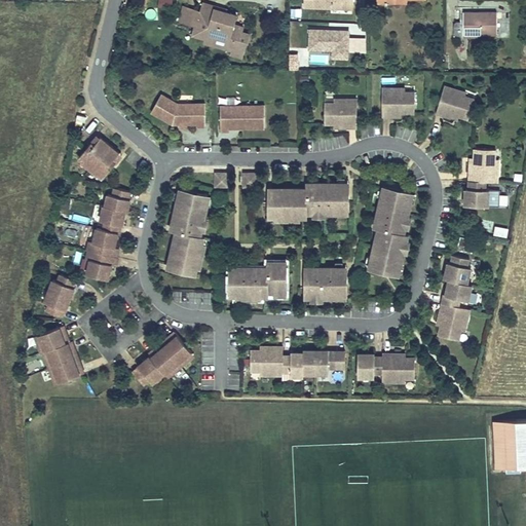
[(172,8),(172,0),(157,0),(157,8),(172,8)]
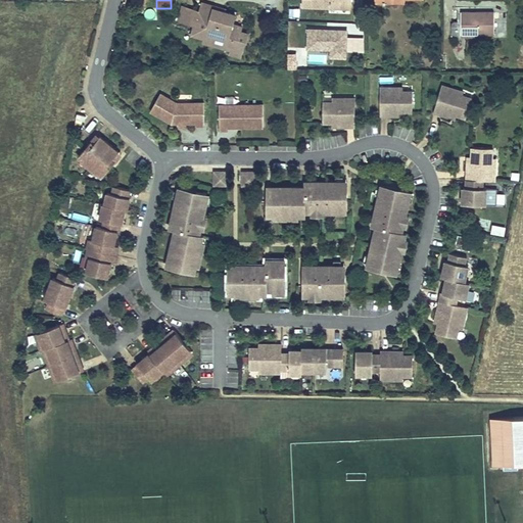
[(201,10),(197,27),(208,30),(212,11),(226,15),(227,10),(202,4),(201,10)]
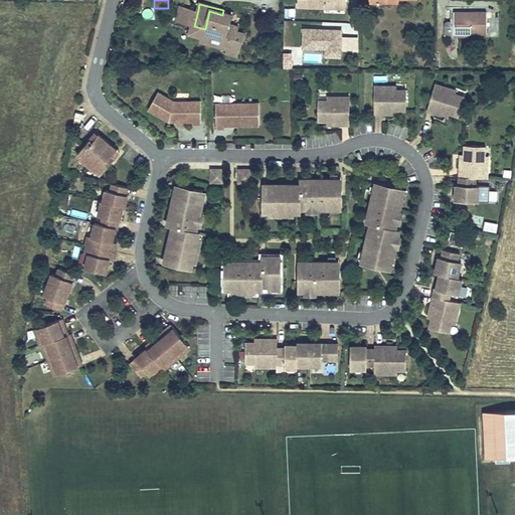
[(192,9),(187,24),(194,26),(198,10),(192,9)]
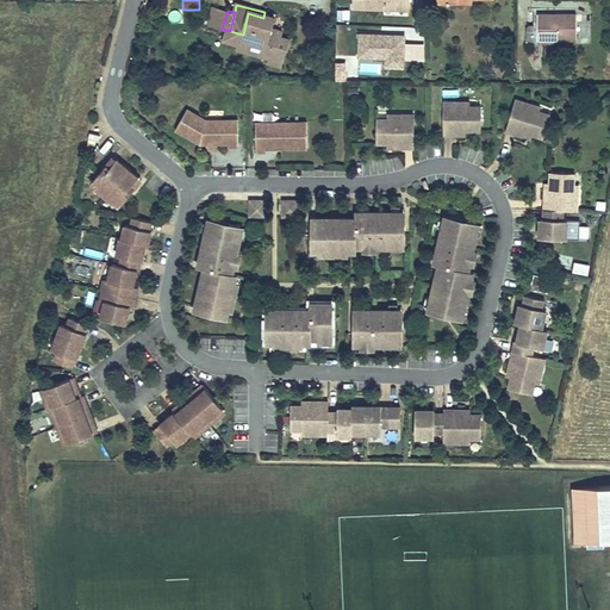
[(243,35),(230,31),(228,41),(241,44),(242,42),(257,45),(257,42),(266,43),(263,54),(273,57),(272,61),(286,64),(291,42),(284,39),(285,33),(274,31),(277,20),(263,18),(248,13),(243,35)]
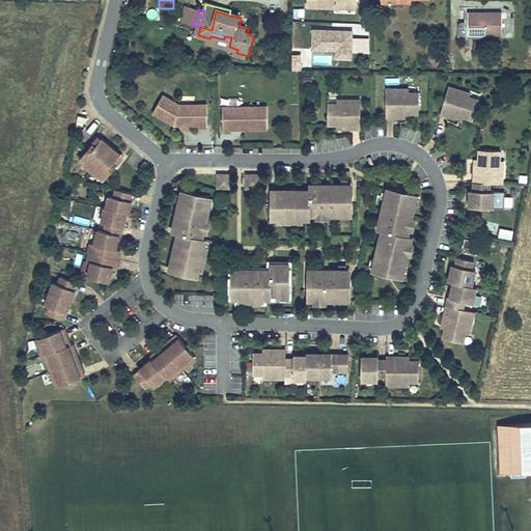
[(468,11),(468,21),(458,21),(456,24),(456,37),(467,37),(467,32),(483,32),(501,32),(501,11),(468,11)]
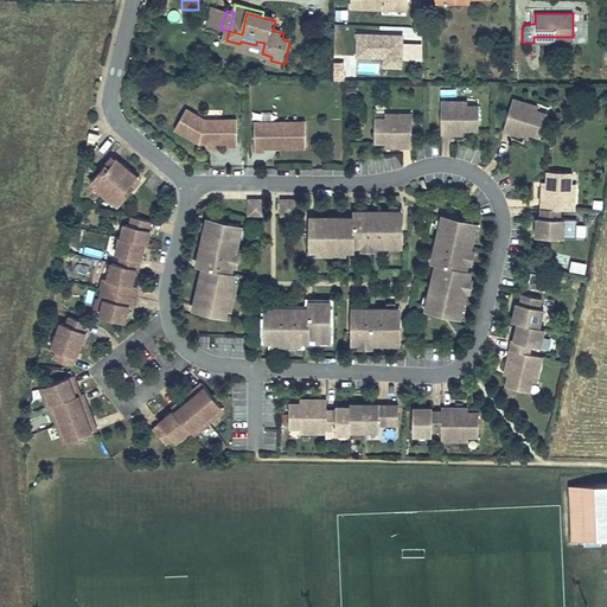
[(588,13),(573,13),(573,37),(574,37),(574,42),(588,42),(588,13)]
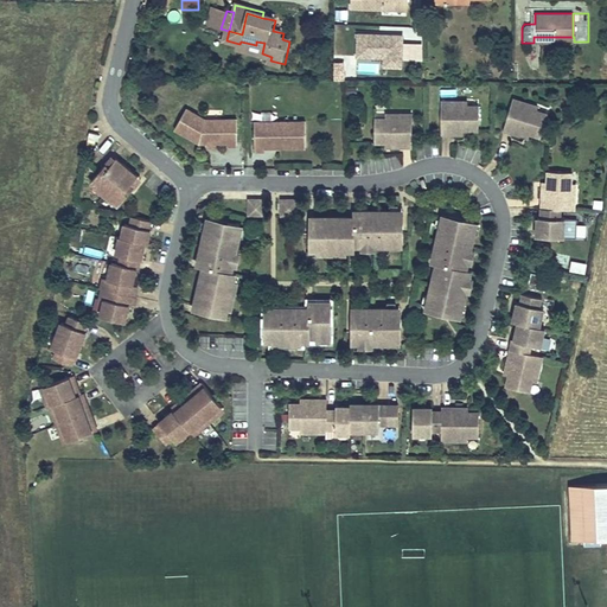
[(403,57),(403,34),(359,33),(358,56),(385,57),(403,57)]
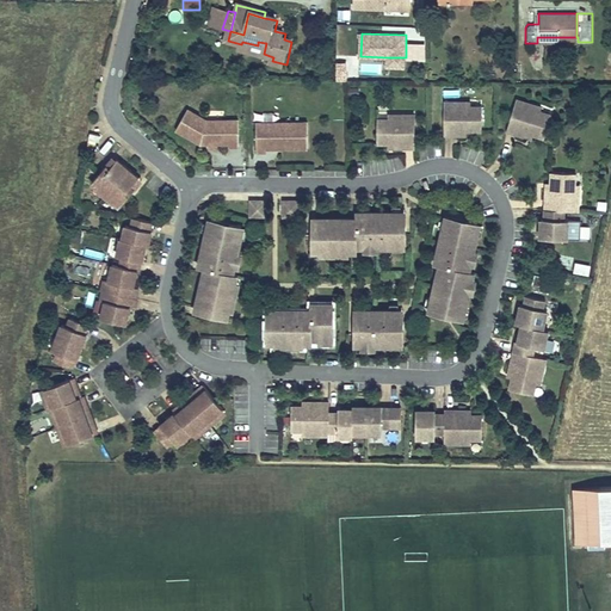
[(242,42),(241,44),(240,48),(264,54),(266,43),(258,42),(258,45),(242,42)]
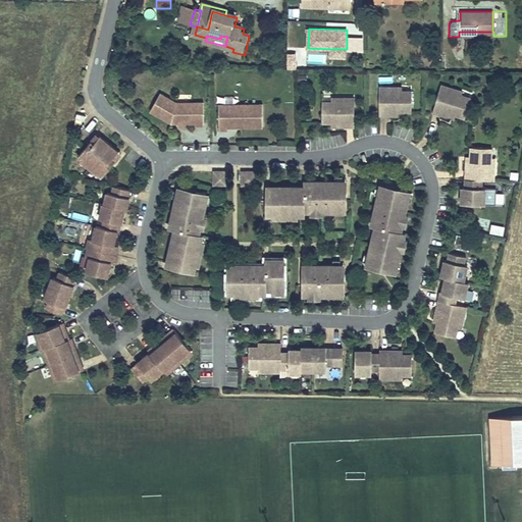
[(442,85),(434,111),(450,116),(451,112),(457,114),(466,116),(472,97),(463,95),(464,91),(442,85)]
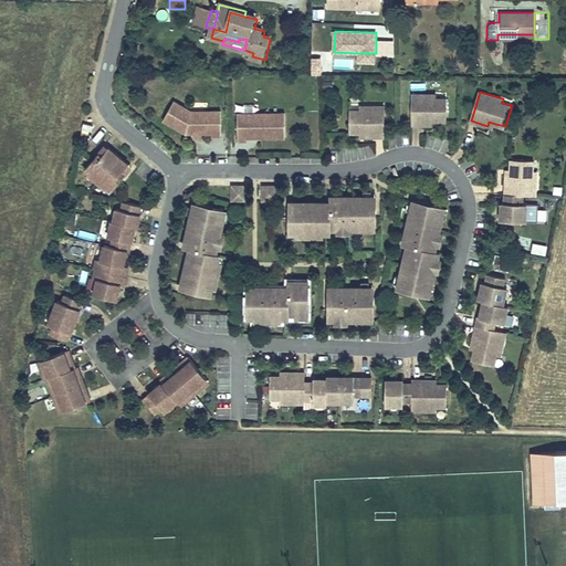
[(412,94),(412,124),(430,124),(430,121),(437,121),(447,121),(448,98),(437,98),(437,94),(412,94)]
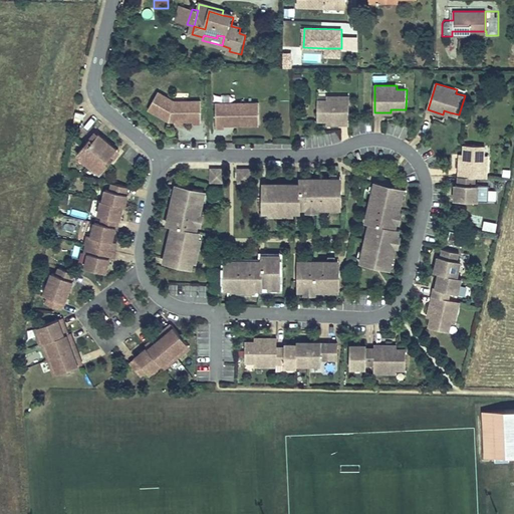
[(202,123),(202,101),(176,101),(159,91),(149,109),(170,120),(172,118),(176,118),(176,120),(193,120),(193,123),(202,123)]
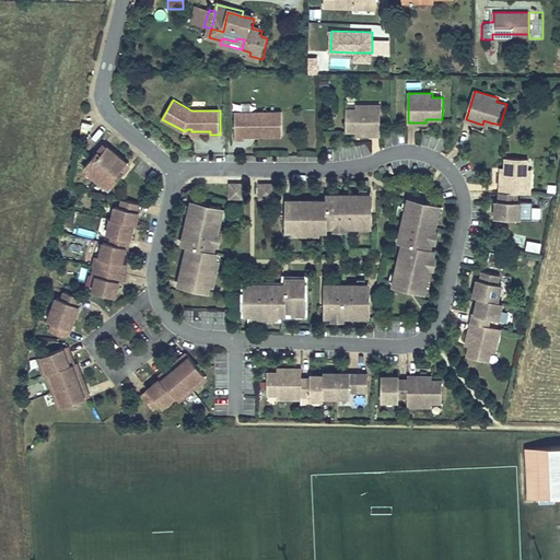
[(357,109),(347,109),(347,131),(357,131),(363,131),(363,135),(381,135),(381,105),(357,105),(357,109)]
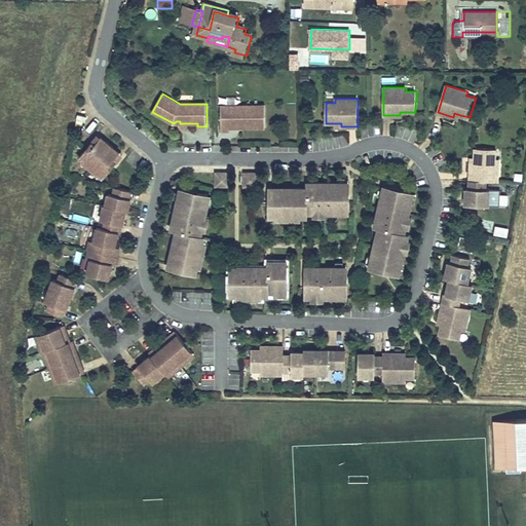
[(266,127),(266,105),(222,105),(222,130),(230,130),(230,128),(266,127)]
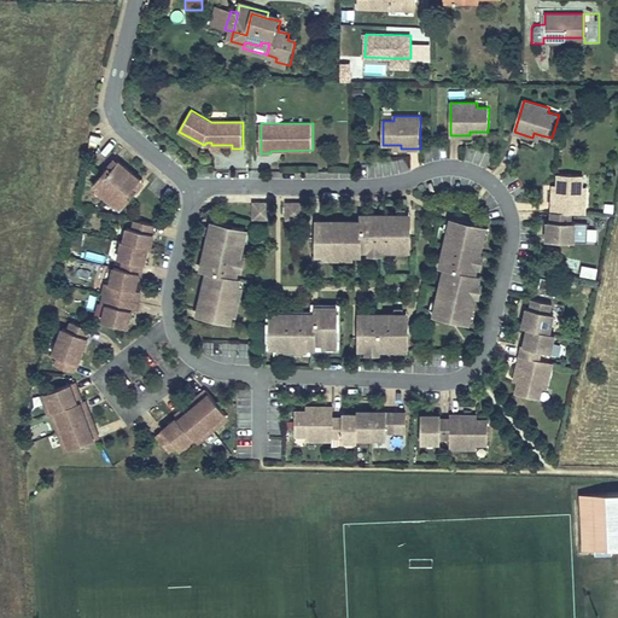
[(118,200),(116,203),(122,209),(130,198),(128,196),(133,190),(140,180),(133,174),(126,168),(118,162),(111,170),(105,176),(103,174),(93,184),(99,190),(103,186),(118,200)]
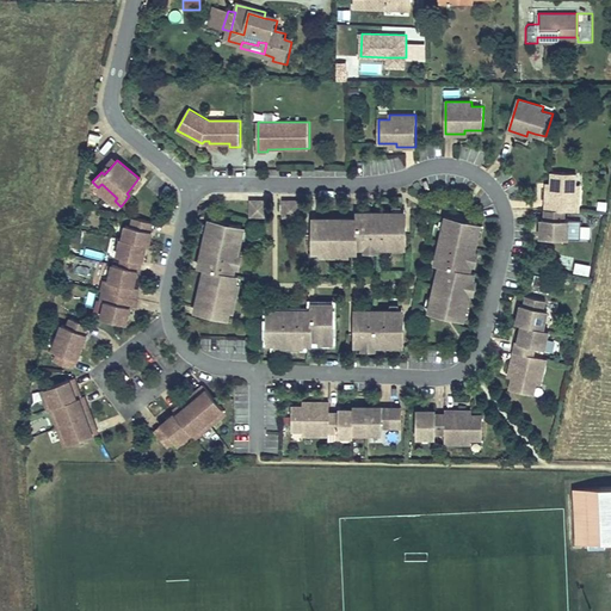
[(548,191),(547,210),(566,211),(580,213),(581,186),(576,186),(578,176),(554,173),(553,185),(553,192),(548,191)]
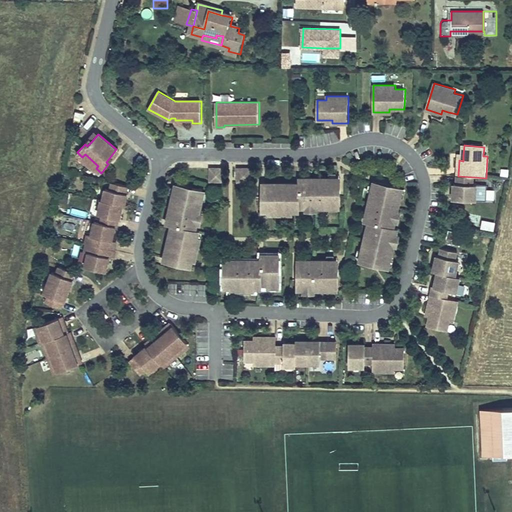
[(82,157),(82,158),(95,169),(96,168),(98,166),(85,154),(82,157)]
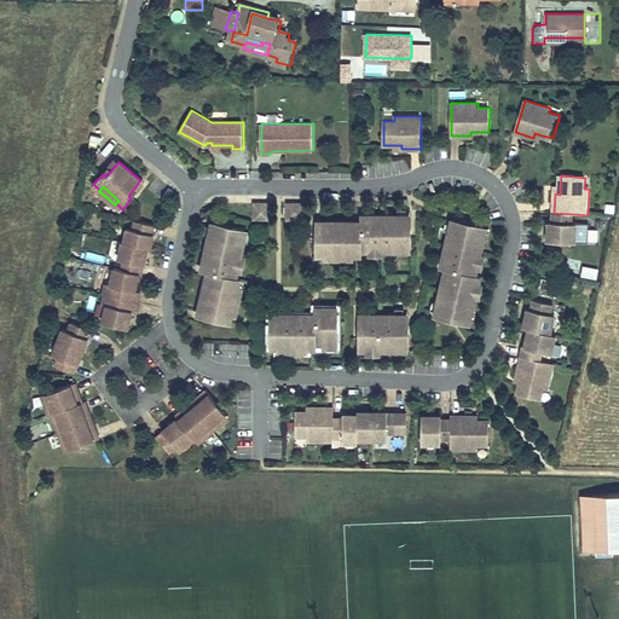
[(270,203),(255,203),(255,219),(270,219),(270,203)]
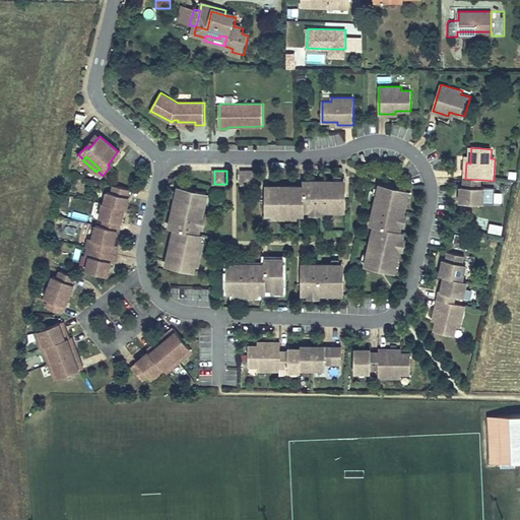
[(255,172),(244,172),(244,184),(255,184),(255,172)]
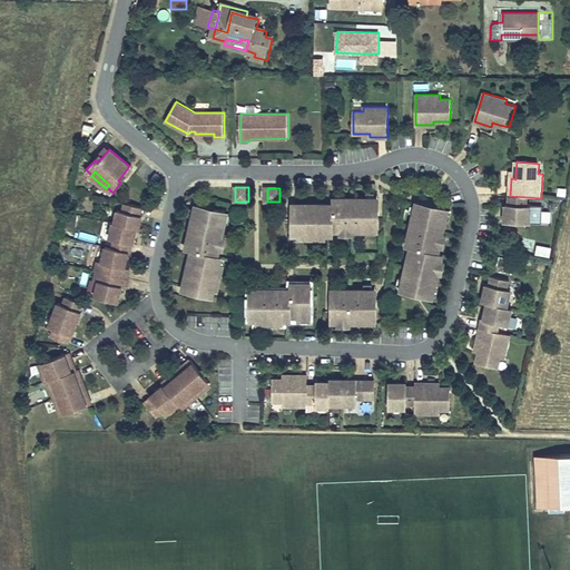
[(528,197),(510,196),(510,205),(507,205),(505,223),(531,224),(531,215),(531,207),(528,206),(528,197)]
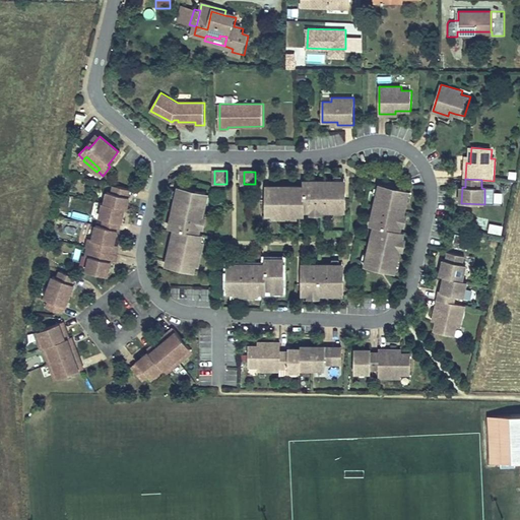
[(269,199),(266,199),(266,215),(273,215),(273,212),(297,212),(297,215),(304,215),(304,211),(311,211),(311,209),(321,209),(321,211),(335,211),(335,208),(343,208),(345,208),(346,198),(342,198),(342,180),(341,180),(333,180),(307,180),(307,195),(304,195),(304,200),(301,200),(301,186),(269,186),(269,199)]
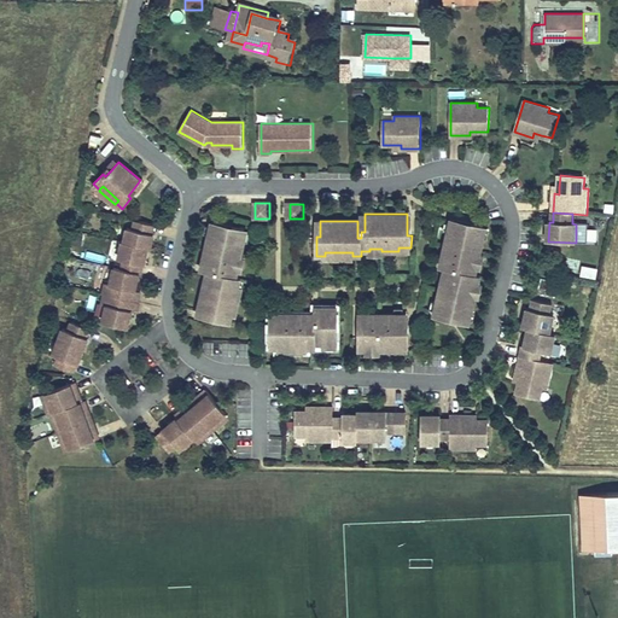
[(103,324),(127,328),(132,312),(136,313),(139,302),(138,302),(140,292),(139,292),(143,274),(144,275),(146,266),(147,267),(151,249),(153,249),(157,234),(156,234),(157,226),(135,221),(133,229),(128,228),(124,243),(122,242),(118,260),(124,261),(122,269),(115,268),(111,285),(106,284),(104,295),(105,295),(103,305),(106,305),(103,324)]
